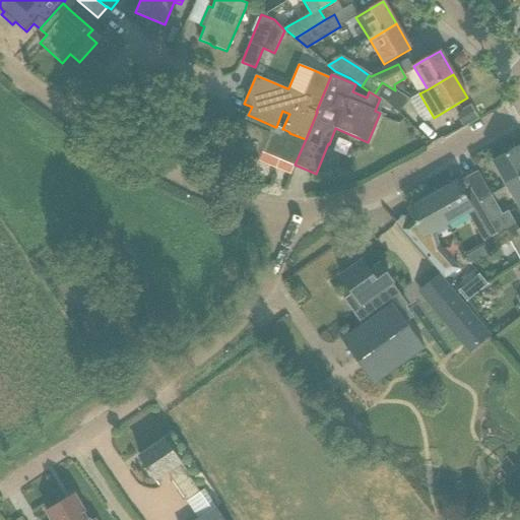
[(409,100),(395,90),(382,82),(374,94),(380,99),(391,108),(398,114),(409,100)]
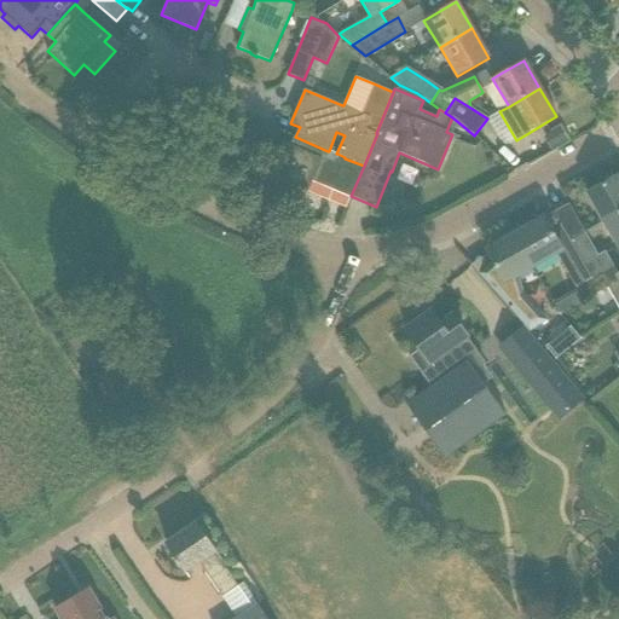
[(452,117),(449,126),(464,133),(466,128),(452,117)]
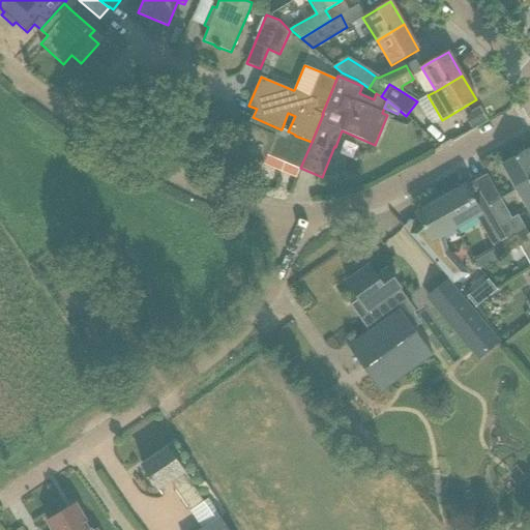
[(241,121),(230,150),(263,165),(267,154),(300,169),(300,168),(312,142),(295,136),(295,135),(289,131),(286,140),(277,136),(281,129),(253,117),(249,125),(241,121)]
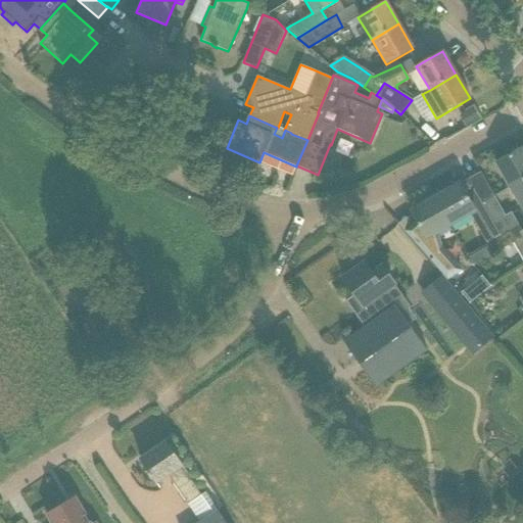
[(522,147),(496,162),(510,187),(522,179),(522,147)]
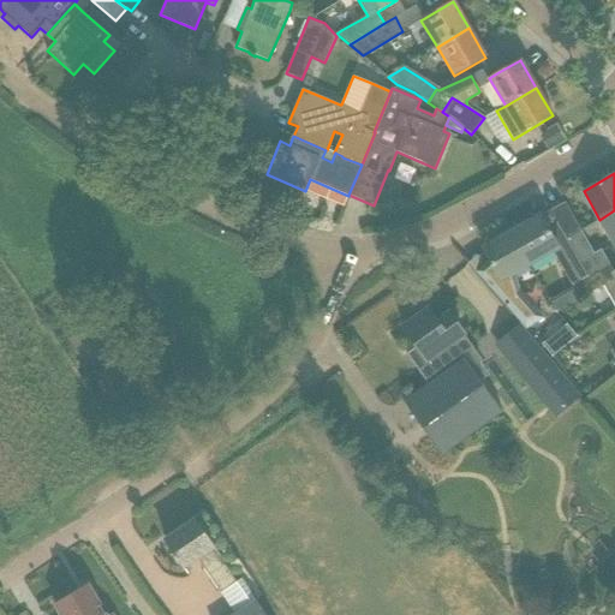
[(549,212),(560,228),(566,239),(581,231),(565,202),(549,212)]
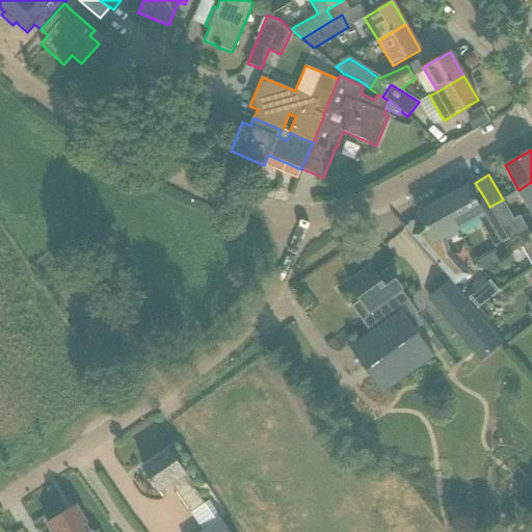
[(531,182),(519,190),(531,213),(531,182)]
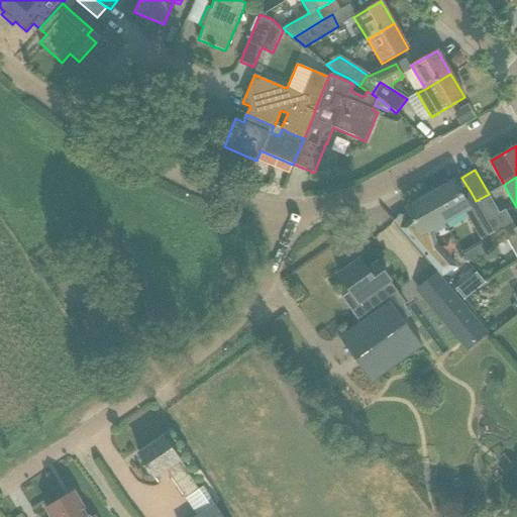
[(464,209),(481,238),(494,231),(487,220),(476,201),(471,192),(462,197),(453,182),(442,189),(443,190),(431,197),(444,221),(464,209)]
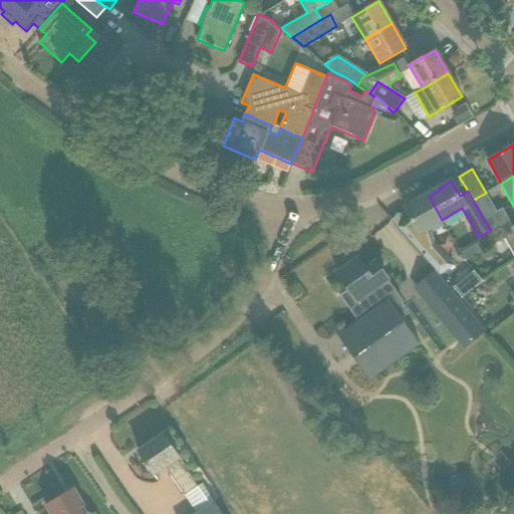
[(429,196),(426,192),(412,200),(414,203),(404,208),(410,218),(399,226),(424,255),(435,245),(432,236),(430,232),(431,232),(429,227),(442,220),(429,196)]
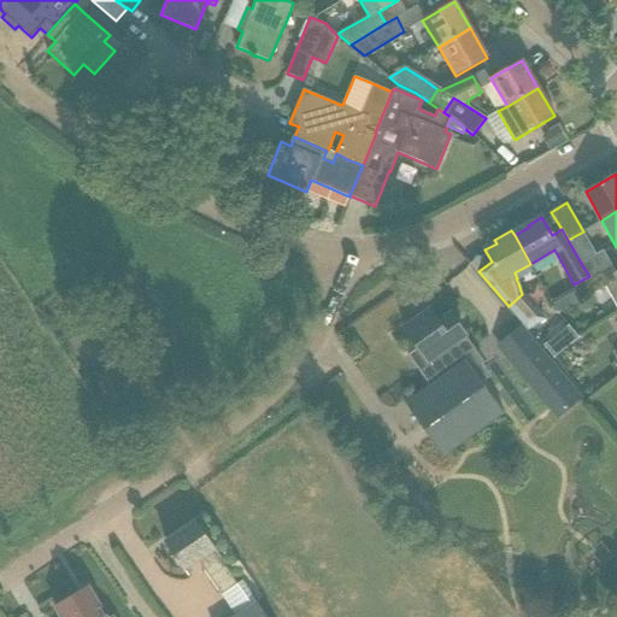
[(581,263),(589,276),(611,264),(603,251),(581,263)]
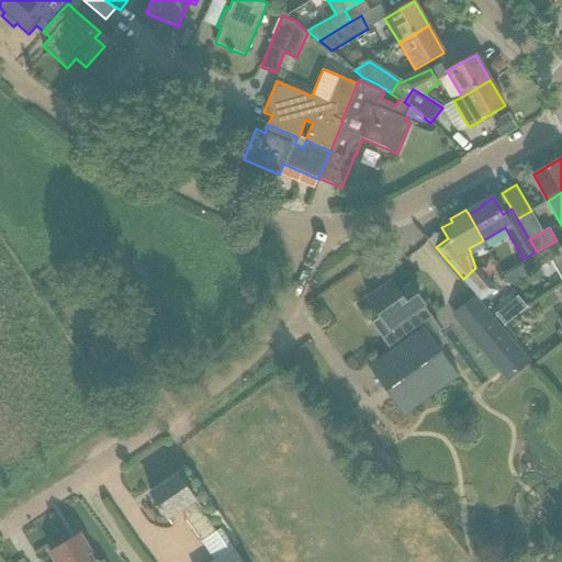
[(551,260),(561,279),(561,248),(561,249),(557,240),(537,251),(523,259),(530,272),(551,260)]
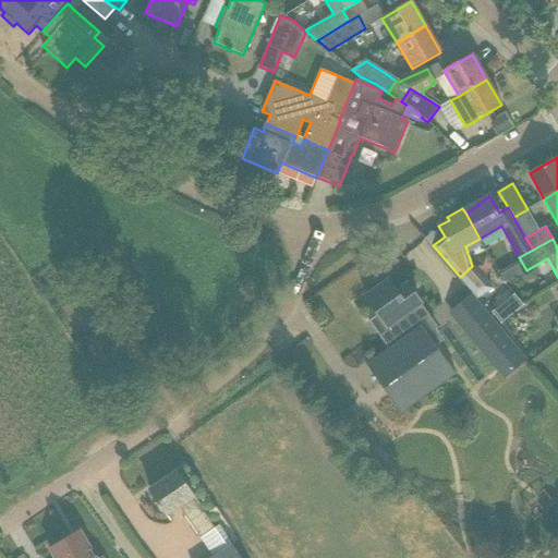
[(493,290),(472,266),(460,277),(478,298),(493,290)]
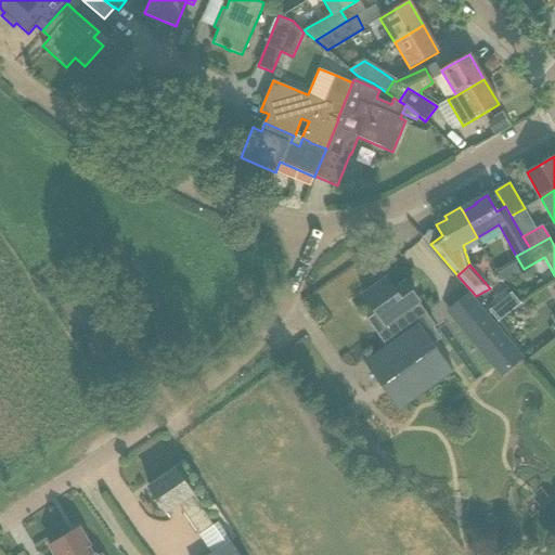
[(386,280),(363,296),(376,313),(366,320),(387,348),(365,364),(399,410),(452,371),(420,325),(415,327),(404,311),(418,301),(404,283),(395,291),(386,280)]
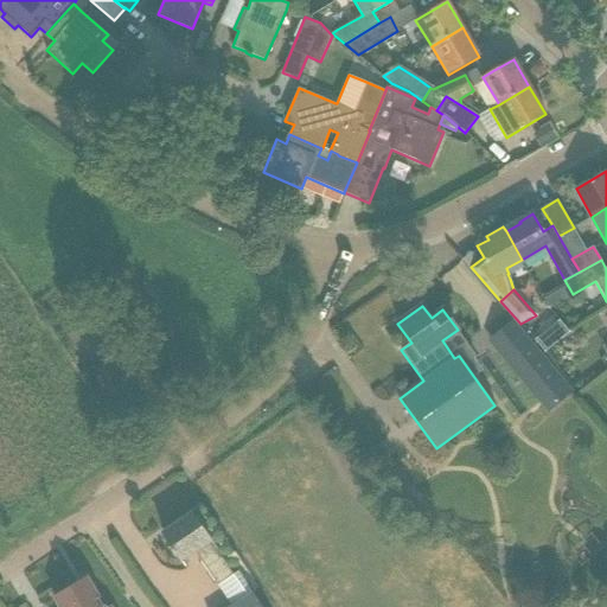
[(530,342),(511,357),(542,394),(561,378),(530,342)]
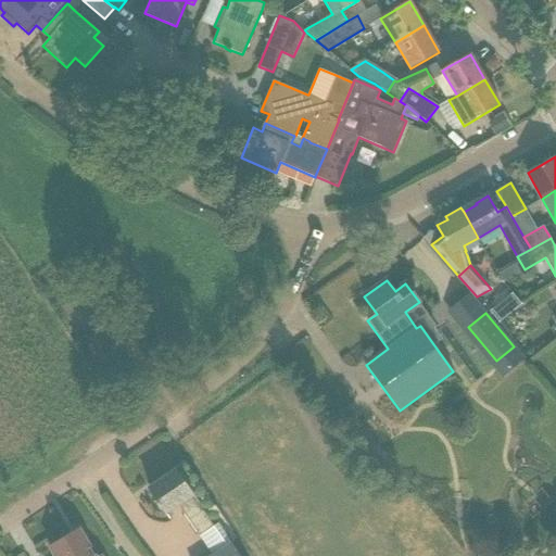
[(178,505),(200,536),(214,527),(176,470),(149,489),(159,503),(156,504),(159,507),(161,506),(165,514),(178,505)]
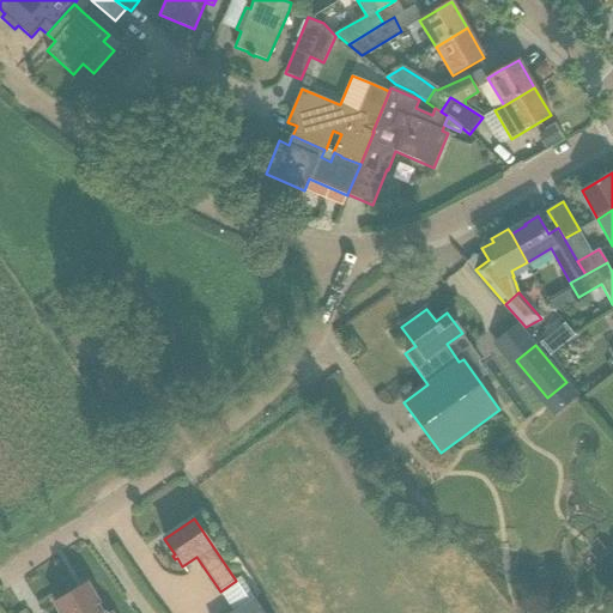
[(236,581),(220,592),(235,612),(234,612),(263,612),(255,599),(241,577),(236,581)]
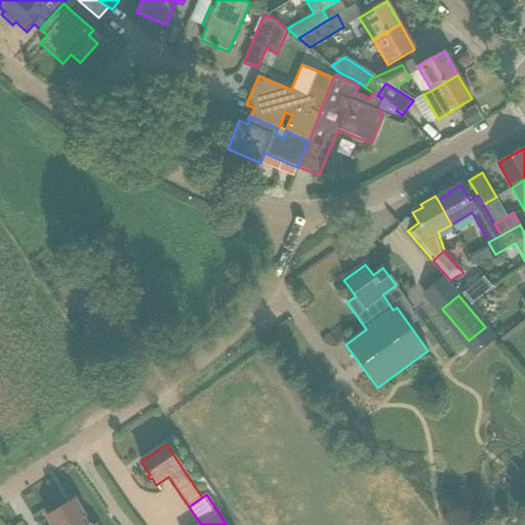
[(51,524),(94,524),(95,524),(94,524),(89,524),(75,499),(47,516),(51,524)]
